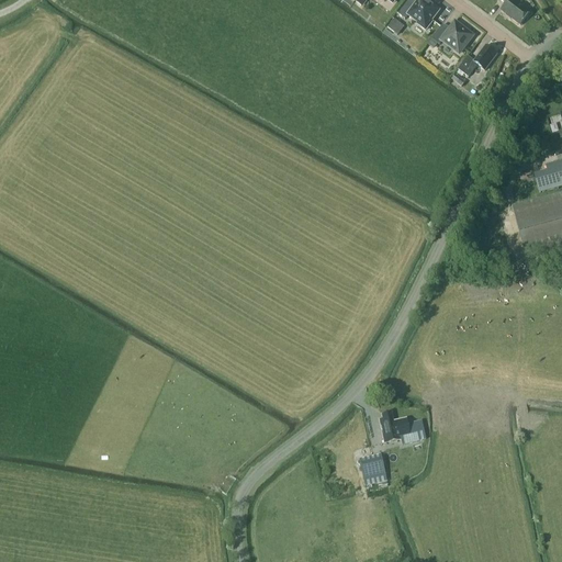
[(418,23),(418,25),(426,31),(431,24),(430,22),(439,11),(424,0),(419,0),(416,6),(414,6),(408,1),(398,14),(405,20),(408,15),(418,23)]
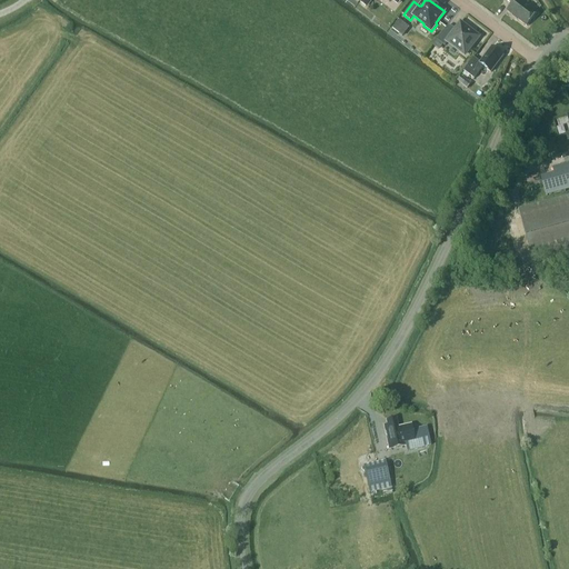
[(505,0),(512,5),(507,11),(527,26),(537,13),(521,2),(522,0),(505,0)]
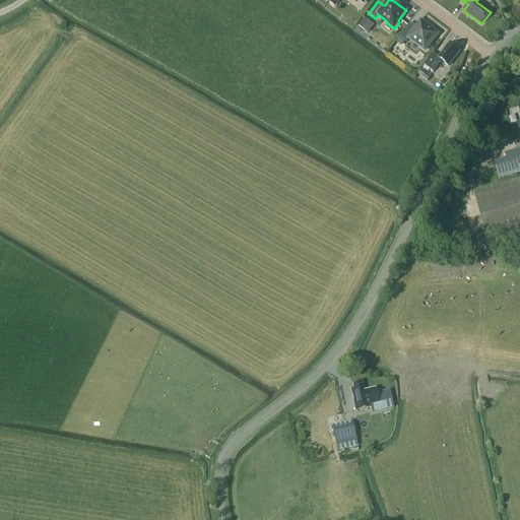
[(371,23),(365,18),(358,26),(365,31),(371,23)]
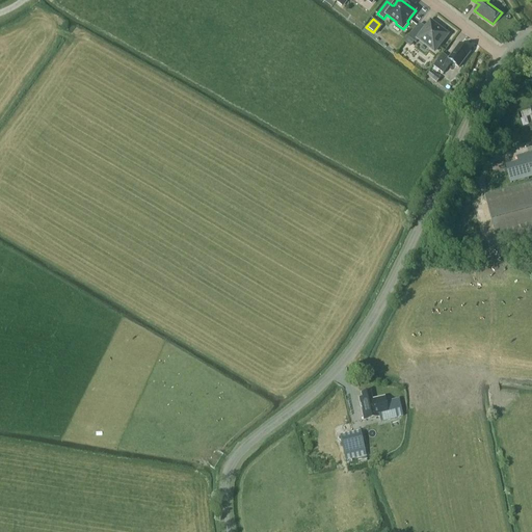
[(416,43),(418,38),(434,52),(447,35),(430,23),(425,30),(419,25),(408,37),(416,43)]
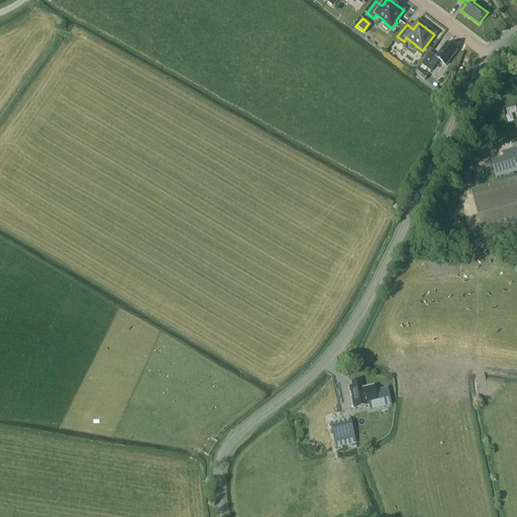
[(421,65),(431,72),(439,61),(446,66),(457,52),(446,43),(436,57),(430,53),(421,65)]
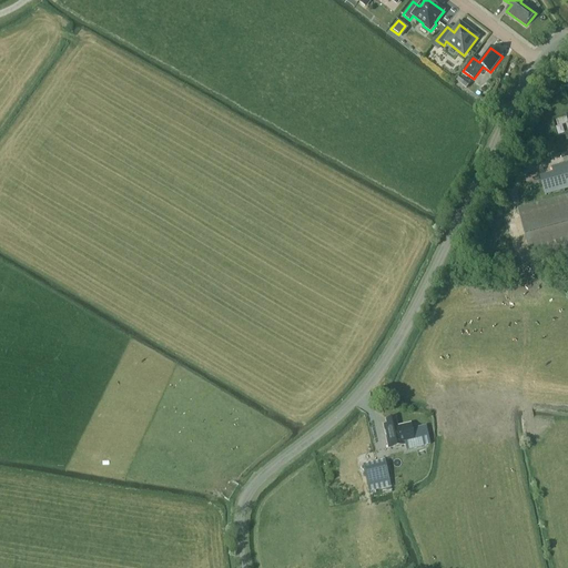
[(462,85),(466,80),(460,75),(456,81),(462,85)]
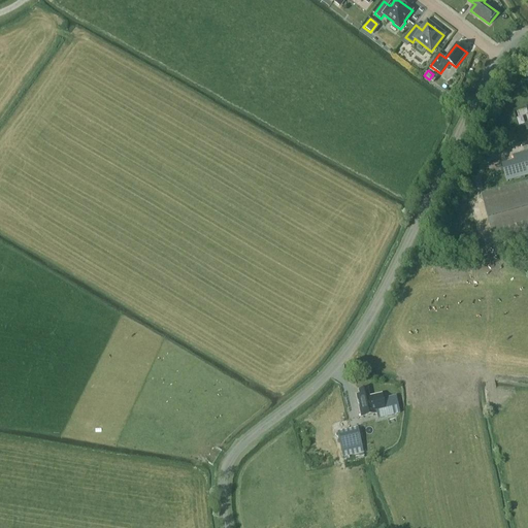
[(501,165),(506,182),(527,175),(527,180),(482,194),(495,245),(527,237),(527,152),(513,156),(515,162),(501,165)]
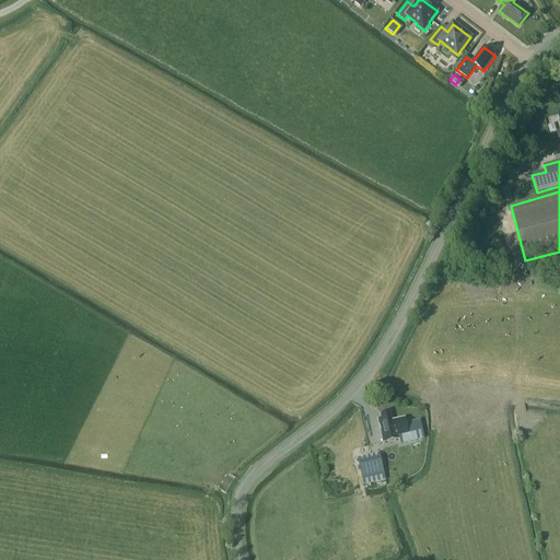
[(391,421),(388,412),(378,413),(380,419),(377,420),(382,442),(398,438),(398,435),(407,432),(404,418),(391,421)]
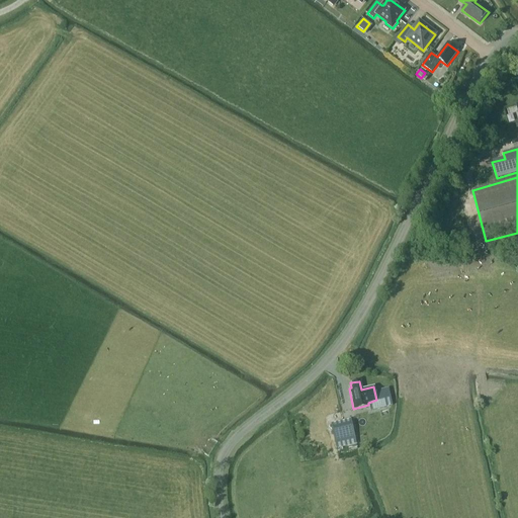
[(350,420),(331,425),(336,449),(356,444),(350,420)]
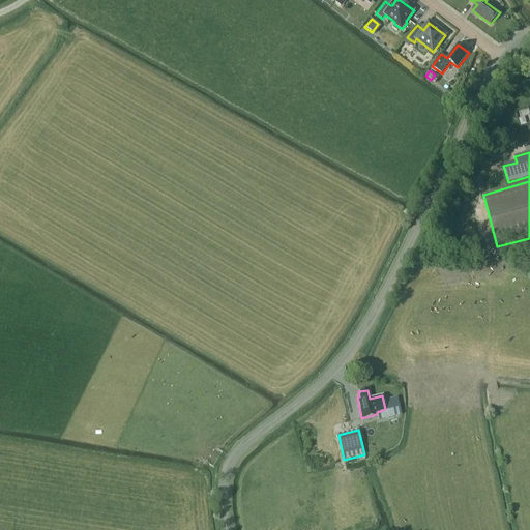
All buildings are outlined.
